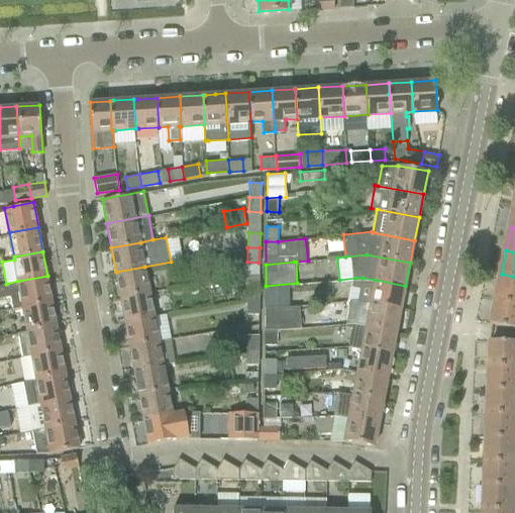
[(116,272),(120,296),(149,291),(144,267),(116,272)]
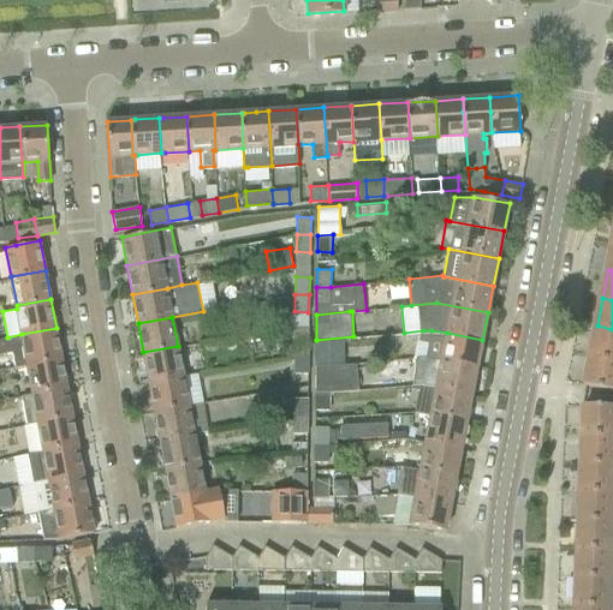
[(295,326),(295,354),(309,354),(310,326),(295,326)]
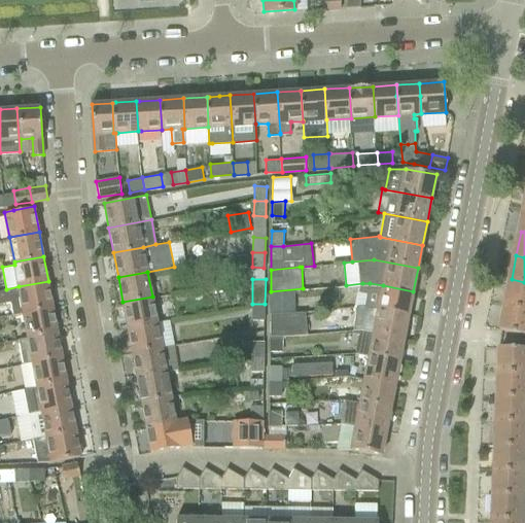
[(524,282),(512,279),(506,304),(524,307),(524,282)]
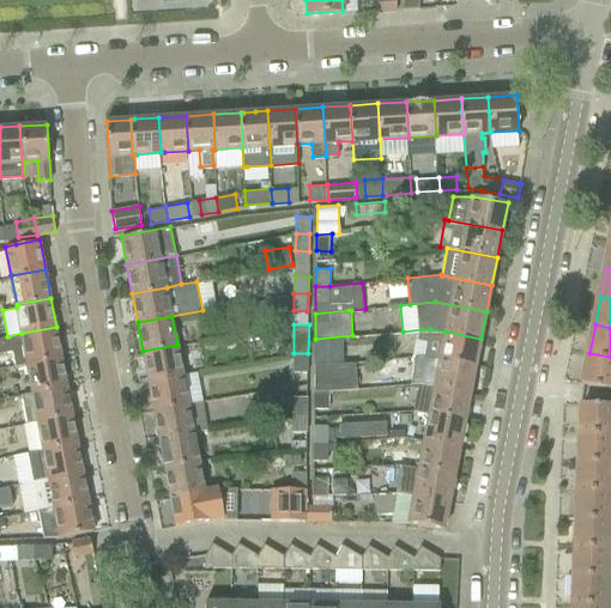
[(16,364),(28,362),(61,356),(56,327),(22,333),(0,336),(0,351),(13,350),(16,364)]
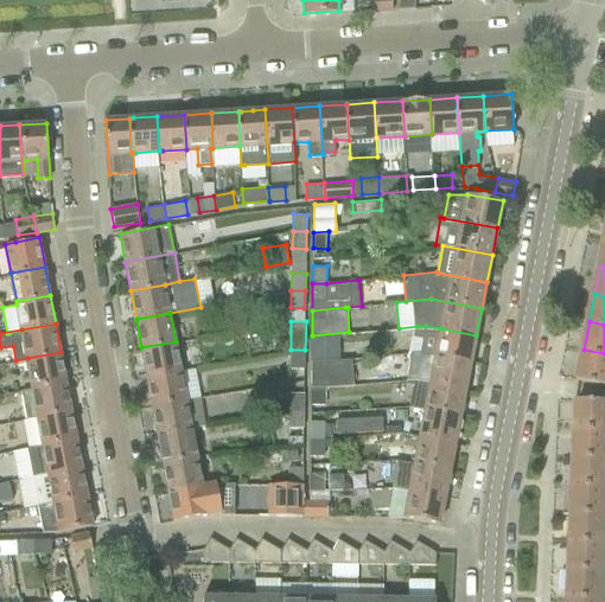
[(418,326),(415,335),(424,337),(420,352),(421,352),(437,356),(471,362),(476,335),(441,328),(426,326),(418,326)]
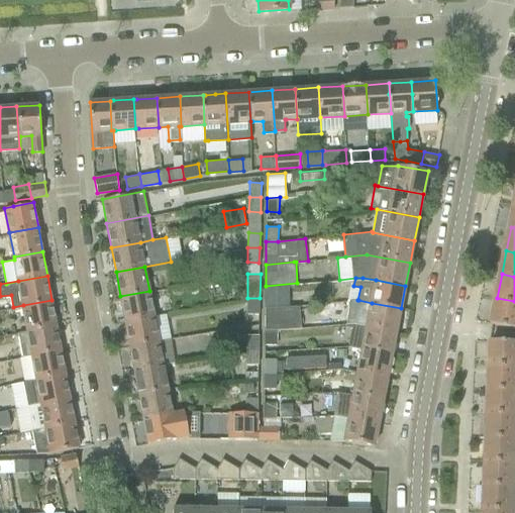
[(149,291),(120,296),(125,320),(155,315),(153,313),(167,311),(162,288),(149,291)]
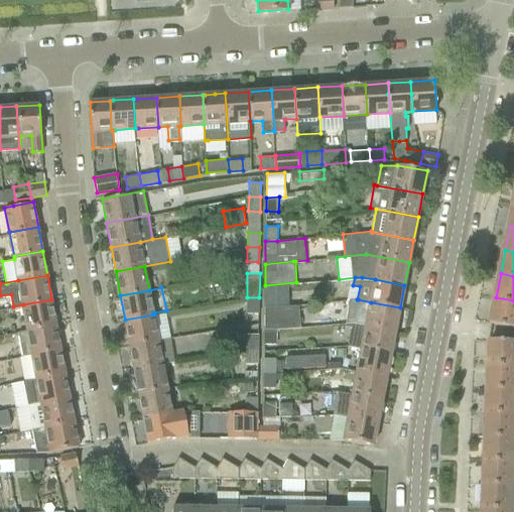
[(247,297),(247,312),(259,312),(259,297),(247,297)]
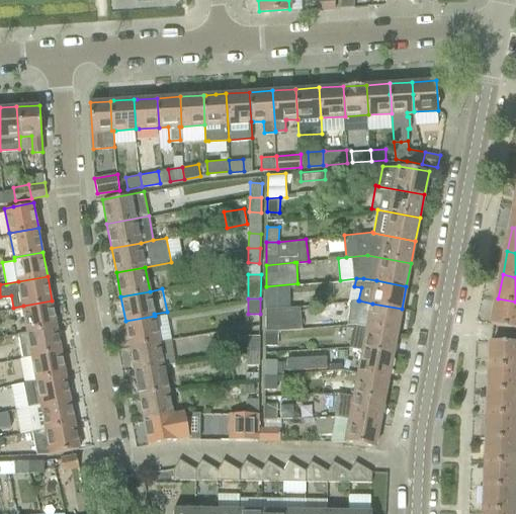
[(515,302),(498,298),(493,323),(513,327),(515,327),(515,302)]
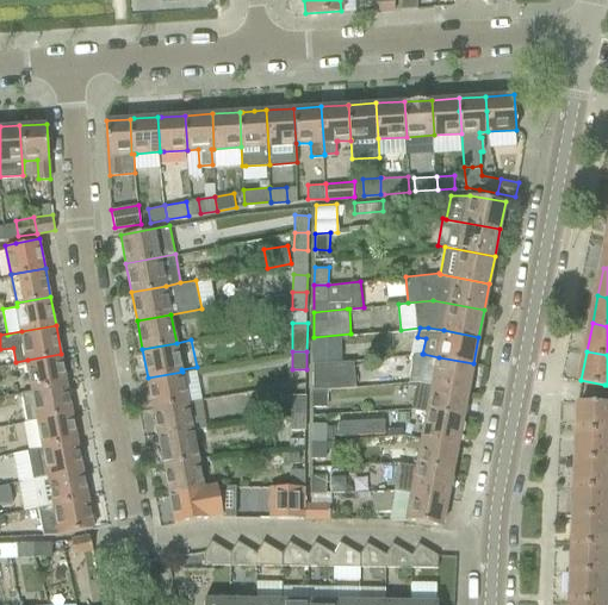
[(28,360),(32,388),(67,382),(61,354),(28,360)]
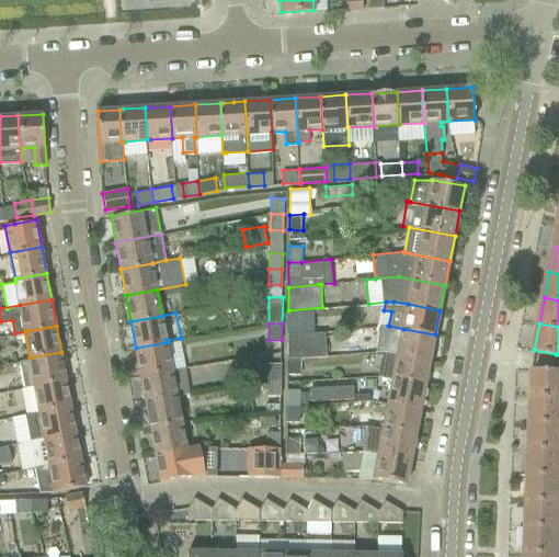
[(389,326),(384,351),(430,360),(435,334),(403,329),(389,326)]
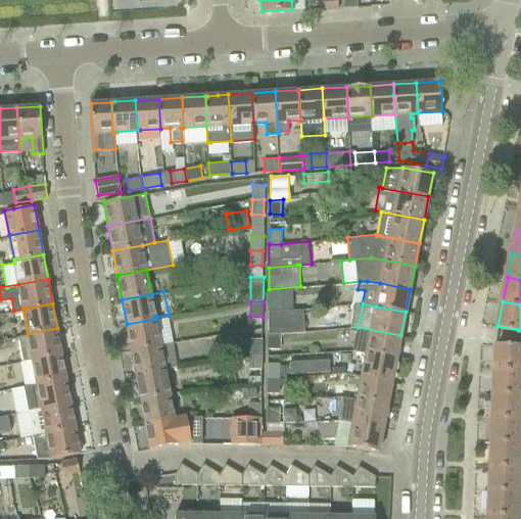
[(269,310),(269,332),(281,332),(304,330),(303,309),(269,310)]
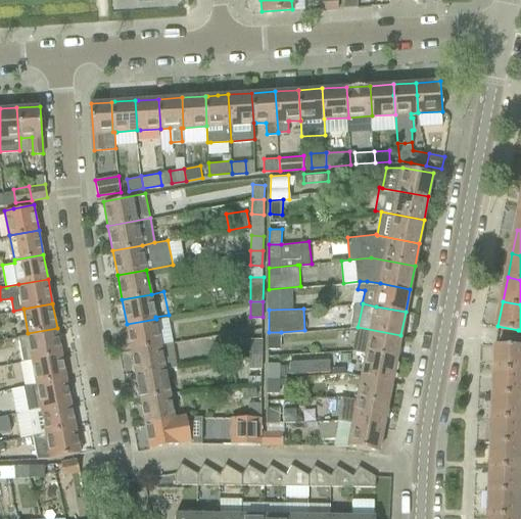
[(127,324),(131,348),(160,343),(156,319),(127,324)]
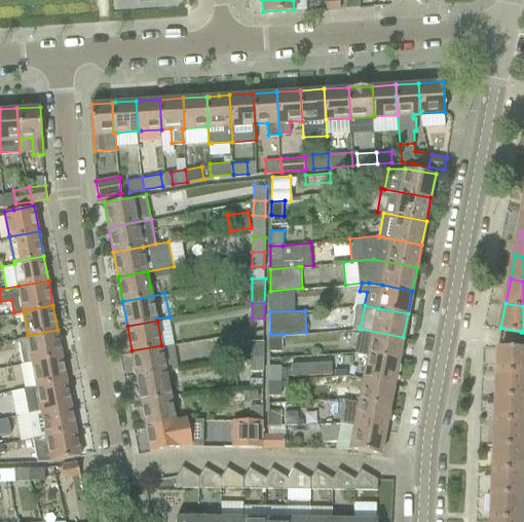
[(356,351),(369,355),(399,360),(403,337),(360,329),(356,351)]
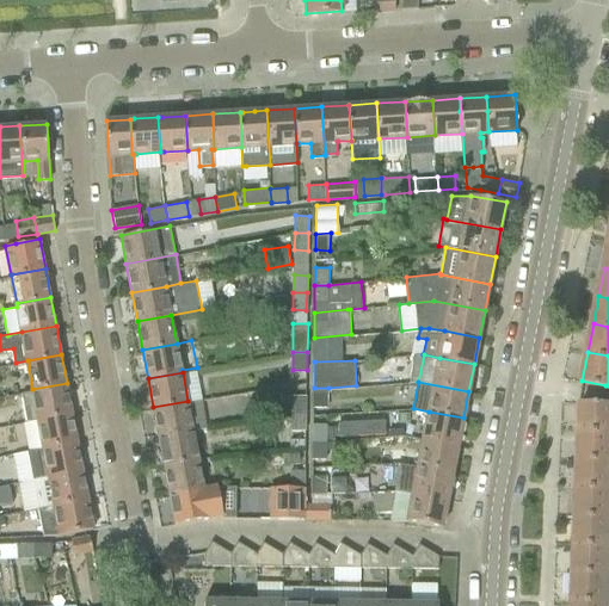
[(28,420),(38,418),(72,412),(67,383),(32,389),(22,391),(28,420)]
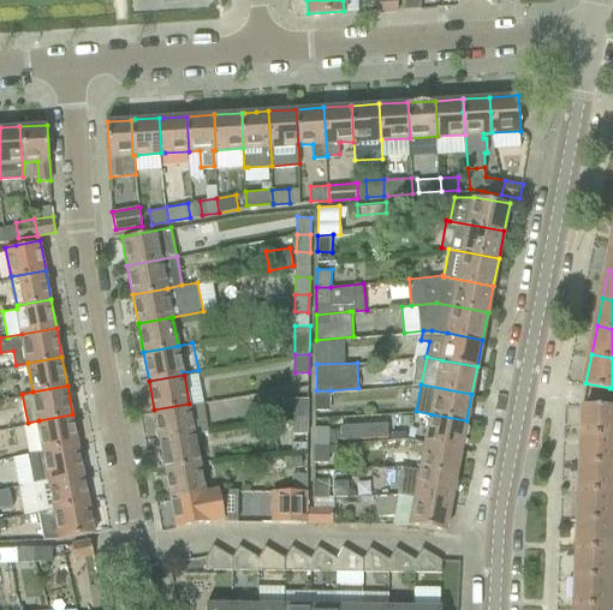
[(316,390),(316,408),(331,408),(331,390),(316,390)]
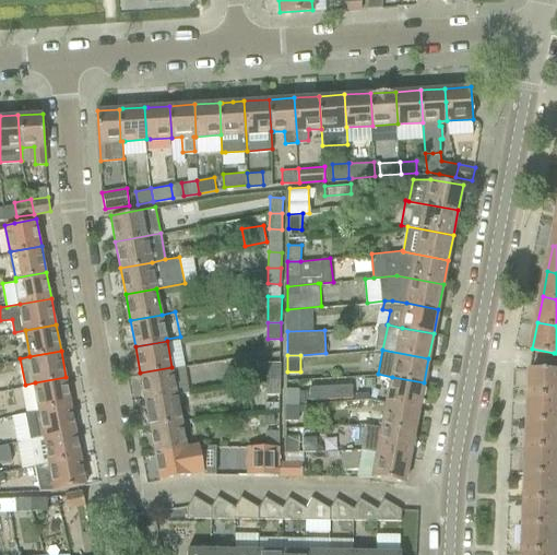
[(268,361),(268,378),(281,378),(281,361),(268,361)]
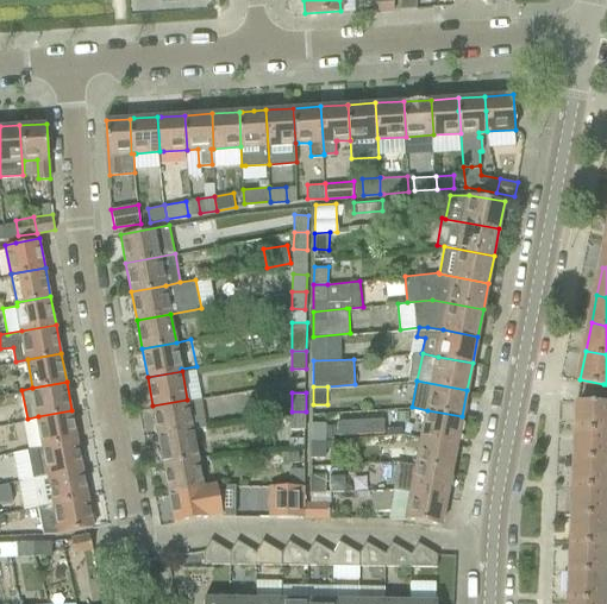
[(152,406),(158,434),(193,428),(187,400),(152,406)]
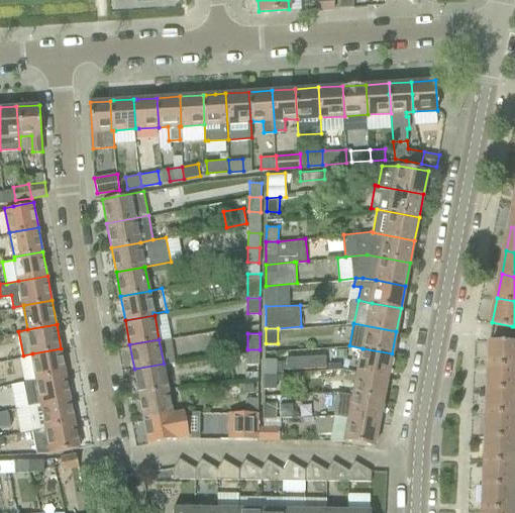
[(514,339),(492,339),(491,364),(514,364),(514,339)]
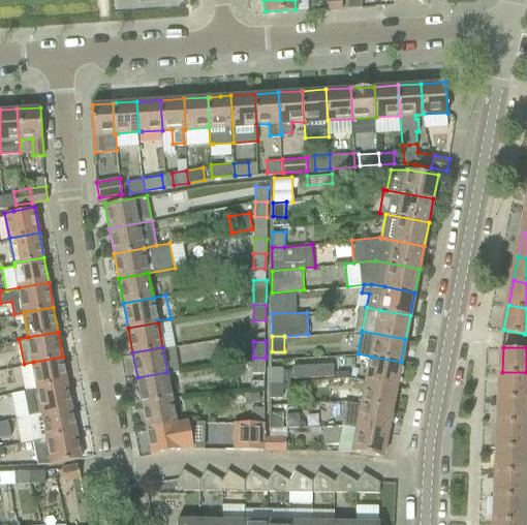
[(33,362),(37,387),(67,381),(62,357),(33,362)]
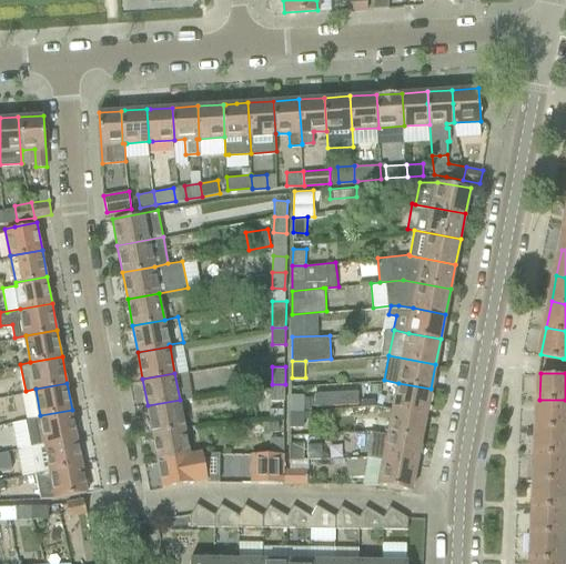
[(398,383),(394,408),(426,414),(431,389),(398,383)]
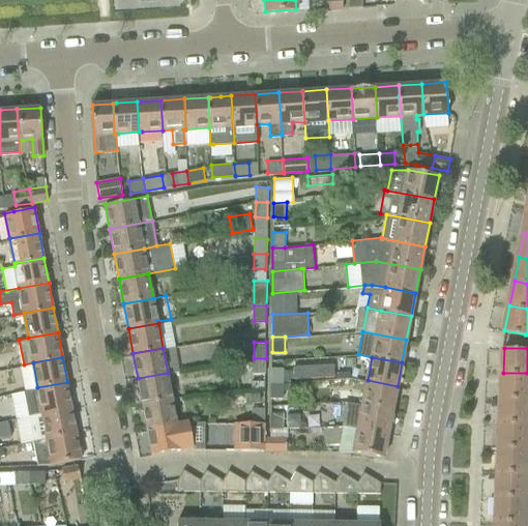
[(254,358),(253,373),(266,373),(266,358),(254,358)]
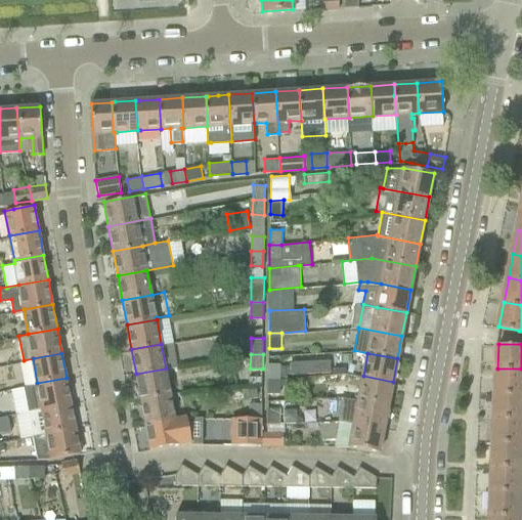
[(330,359),(291,361),(291,374),(331,372),(330,359)]
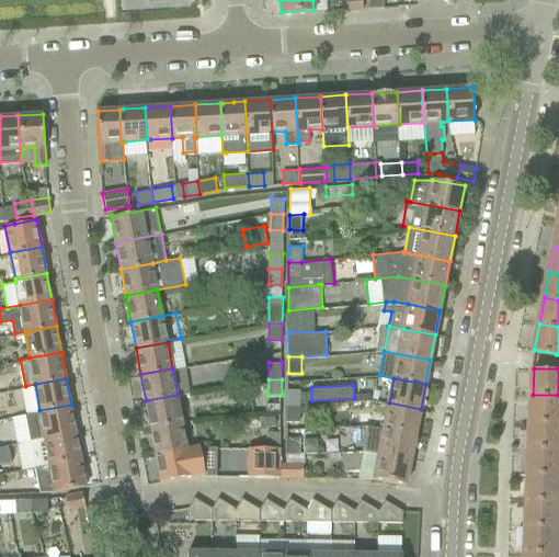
[(287,388),(287,405),(300,405),(300,388),(287,388)]
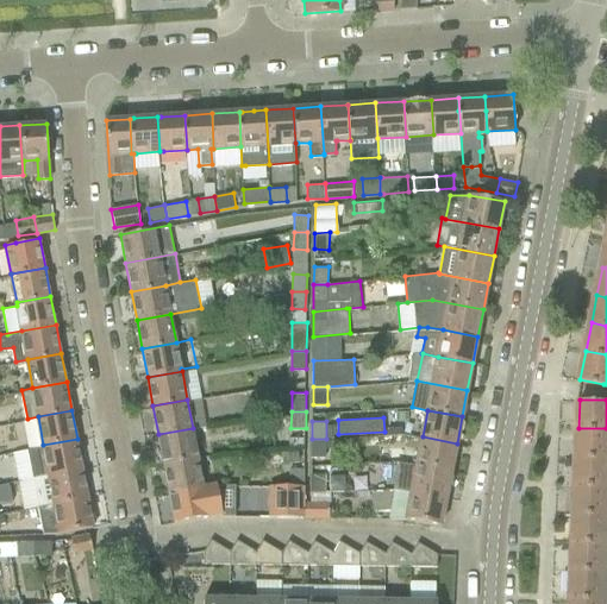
[(158,434),(163,463),(199,457),(193,428),(158,434)]
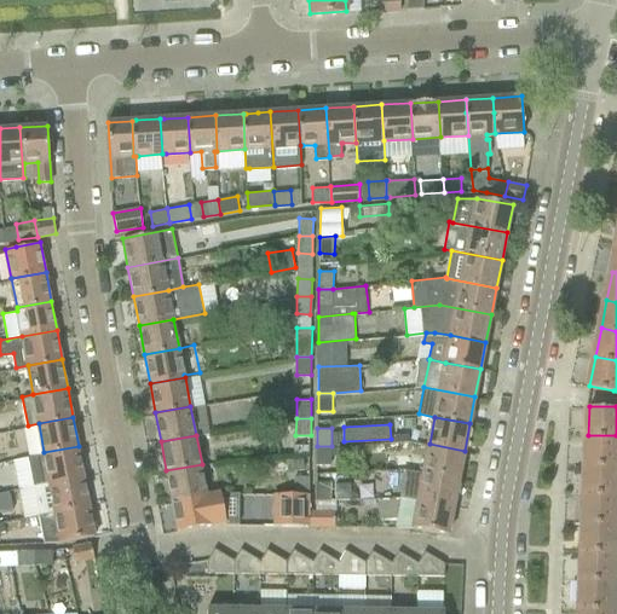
[(616,435),(588,435),(587,463),(616,464),(616,435)]
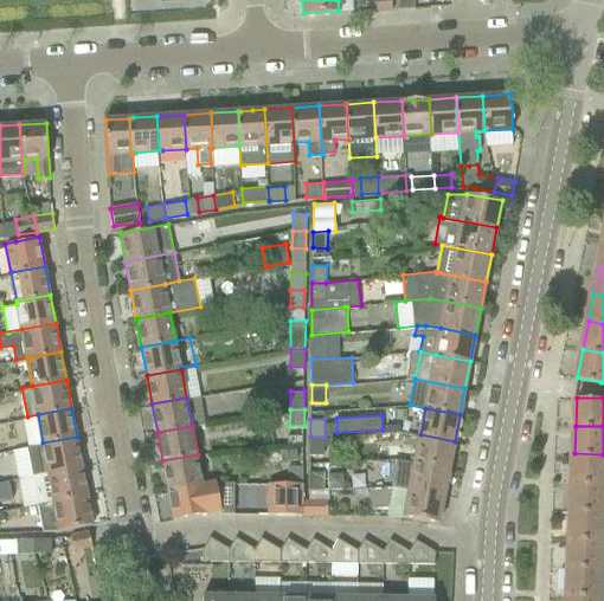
[(421,434),(416,461),(449,469),(455,441),(421,434)]
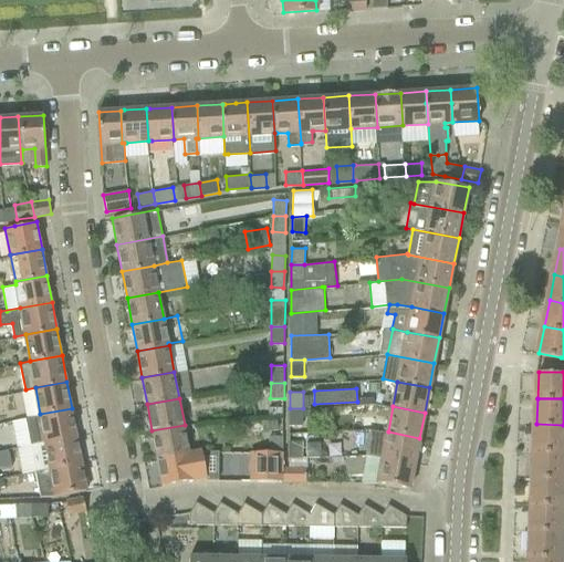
[(25,417),(31,444),(31,443),(44,440),(76,435),(72,408),(40,414),(25,417)]
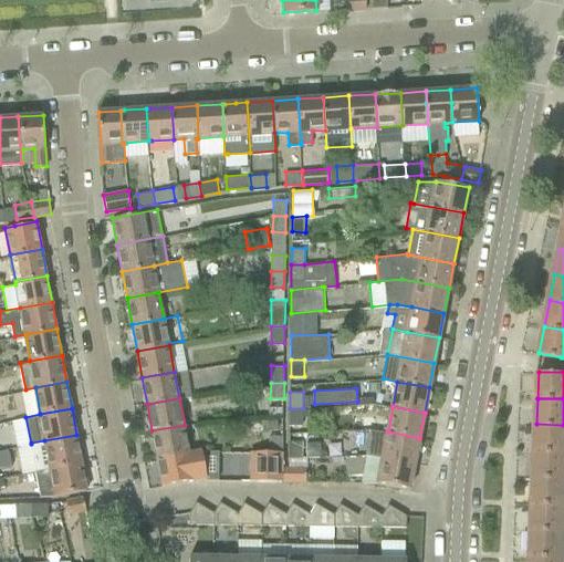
[(290,408),(290,425),(303,425),(303,408),(290,408)]
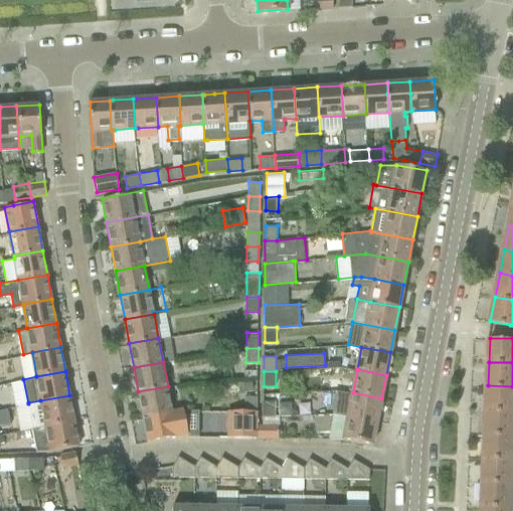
[(512,386),(488,385),(487,409),(512,410),(512,386)]
